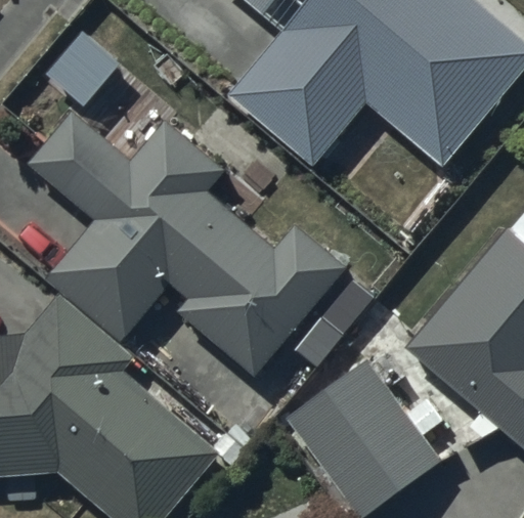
[(245,0),(284,33),(229,95),(316,170),(370,106),(442,167),(523,71),(523,41),(475,0),(245,0)]
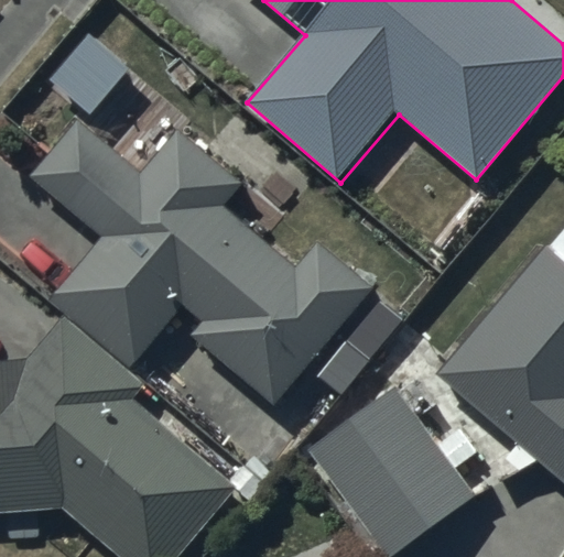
[(204,304),(191,318),(279,391),(378,272),(318,224),(297,249),(228,193),(249,166),(182,111),(143,157),(80,106),(34,161),(105,219),(53,282),(137,351),(187,290),(204,304)]
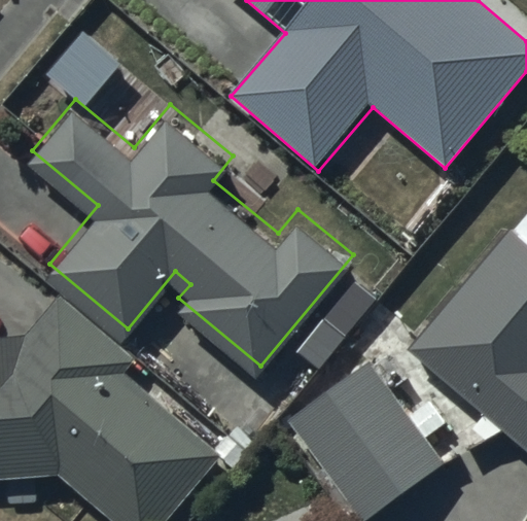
[(414,351),(526,447),(526,238),(517,230),(414,351)]
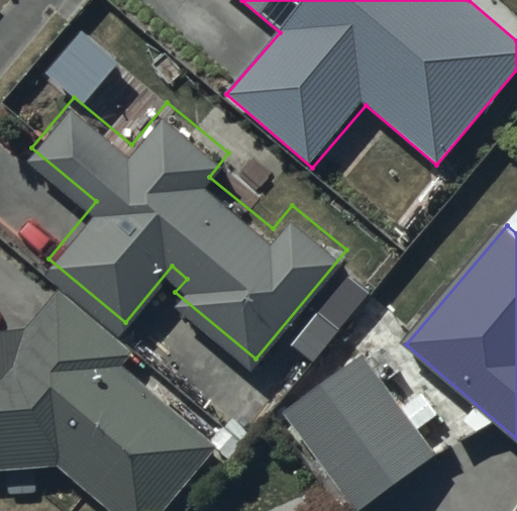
[(0,477),(60,473),(105,510),(164,510),(188,482),(183,477),(219,433),(124,353),(135,341),(60,278),(29,314),(36,320),(35,322),(34,324),(33,326),(31,327),(30,329),(29,331),(27,332),(26,334),(24,335),(23,336),(21,338),(19,339),(17,340),(16,341),(14,341),(12,342),(10,343),(8,344),(6,344),(4,344),(2,345),(0,344),(0,477)]
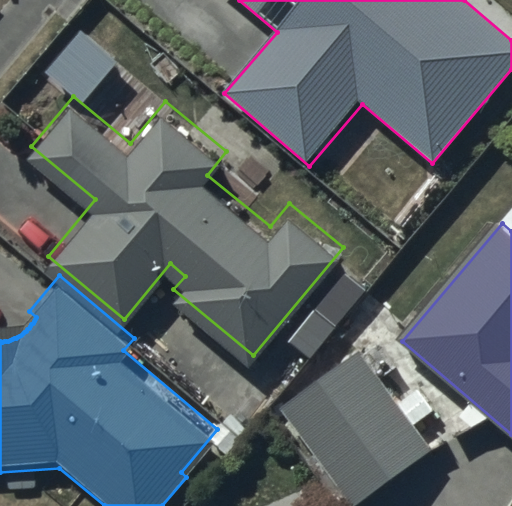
[(367,505),(435,458),(364,361),(286,417),(350,505),(367,505)]
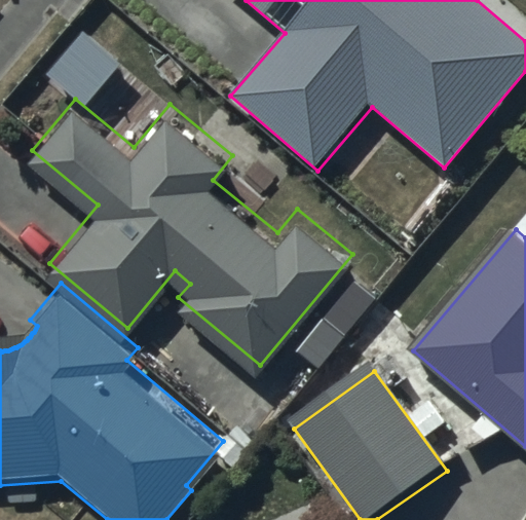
All buildings are outlined.
